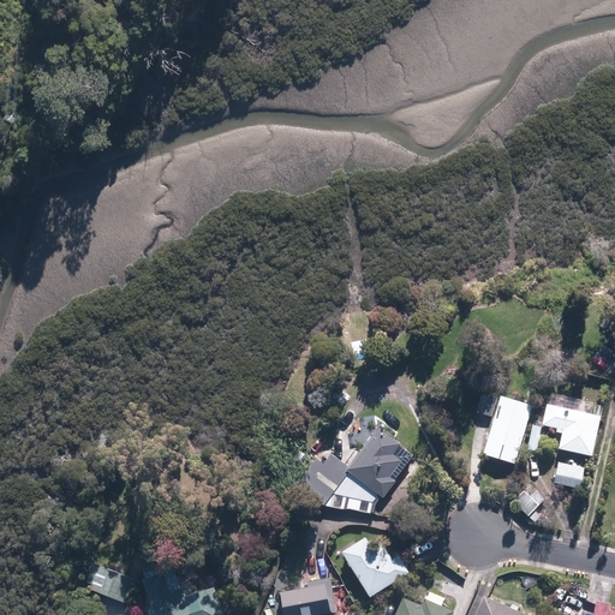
[(491,417),(496,398),(482,394),(477,413),(491,417)]
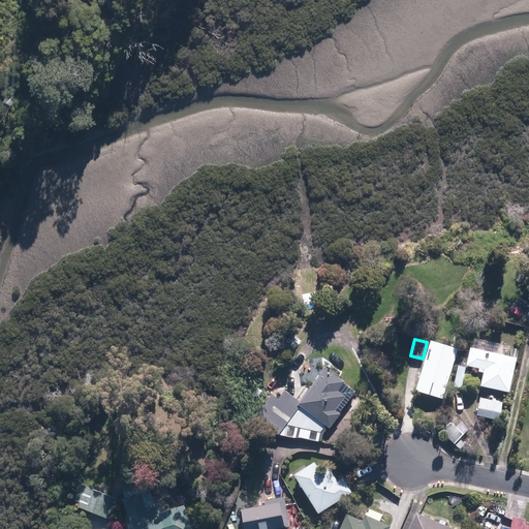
[(444,398),(459,348),(433,340),(416,390),(444,398)]
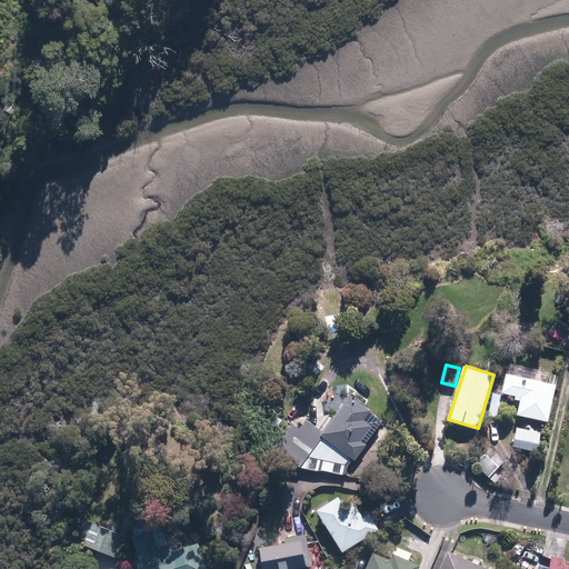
[(558,383),(507,373),(503,393),(517,396),(516,399),(521,400),(518,416),(550,421),(558,383)]
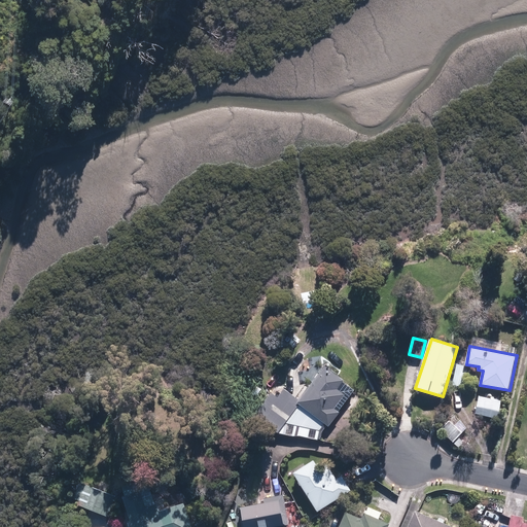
[(464,387),(468,366),(457,364),(453,385),(464,387)]
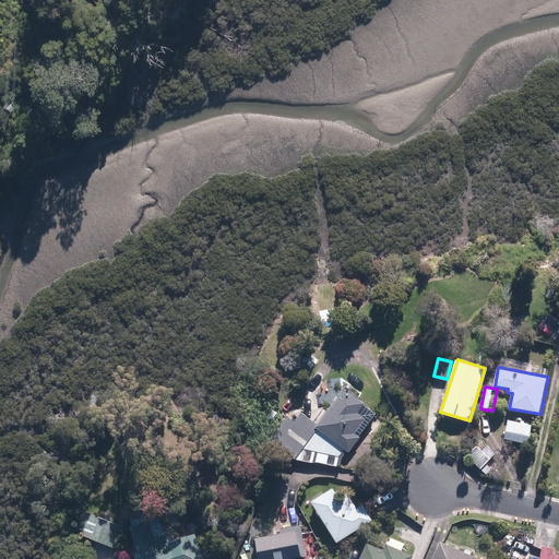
[(366,403),(346,388),(320,423),(304,411),(295,420),(288,416),(274,433),(285,443),(280,449),(290,459),(310,463),(318,462),(341,465),(343,458),(348,451),(349,452),(361,437),(356,432),(367,418),(359,412),(366,403)]
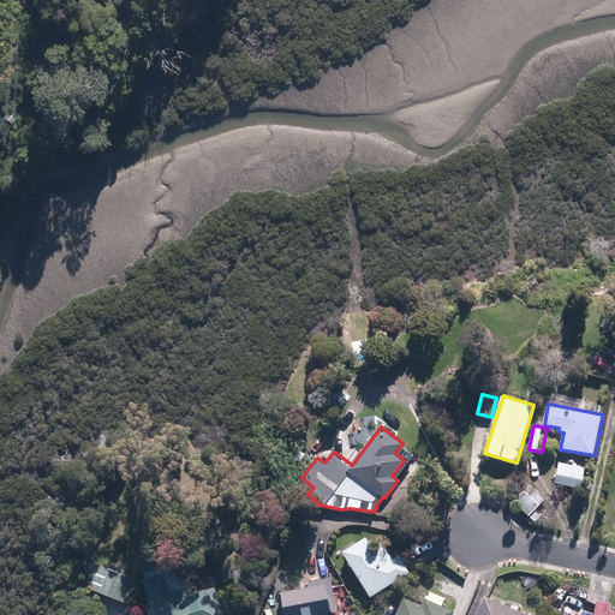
[(525,490),(514,501),(530,515),(541,506),(525,490)]
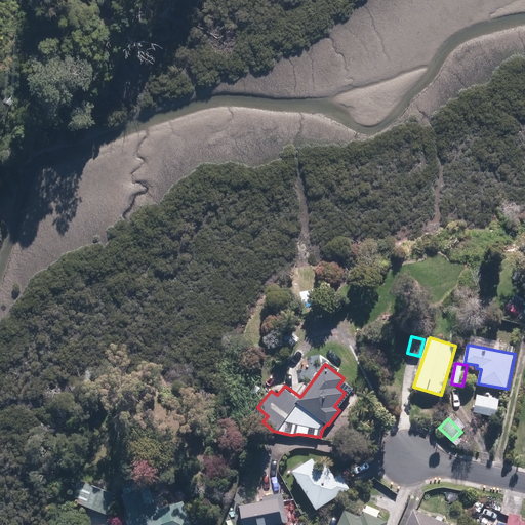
[(303,462),(291,469),(317,509),(351,487),(341,474),(336,477),(329,465),(321,470),(313,457),(304,463),(303,462)]
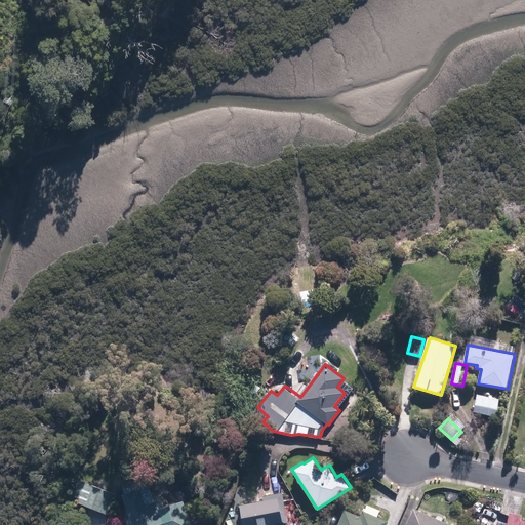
[(83,503),(107,513),(110,507),(107,506),(108,501),(110,502),(114,493),(96,486),(85,482),(80,494),(86,497),(83,503)]
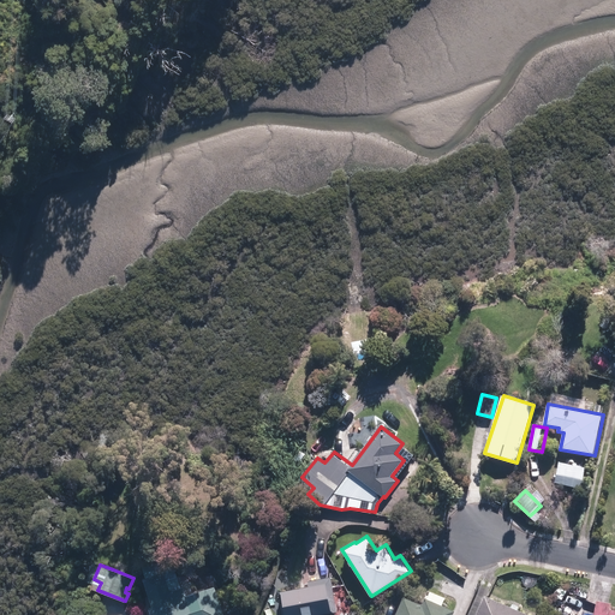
[(166,565),(144,571),(154,608),(150,608),(151,614),(214,614),(208,589),(191,593),(189,584),(181,585),(178,572),(168,574),(166,565)]
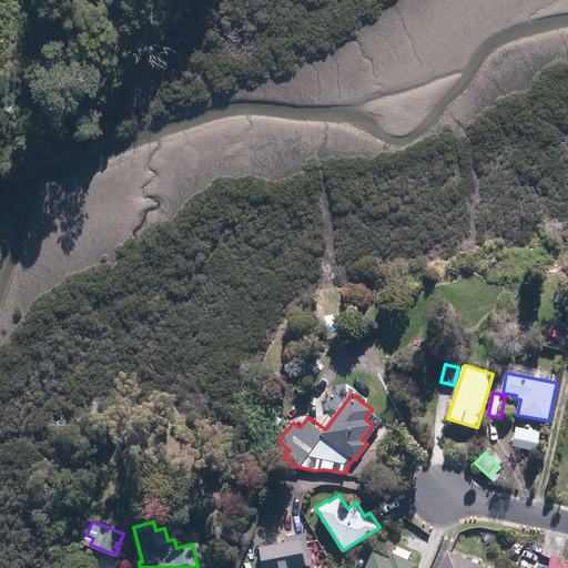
[(287,541),(259,546),(262,567),(295,567),(312,565),(306,534),(286,537),(287,541)]
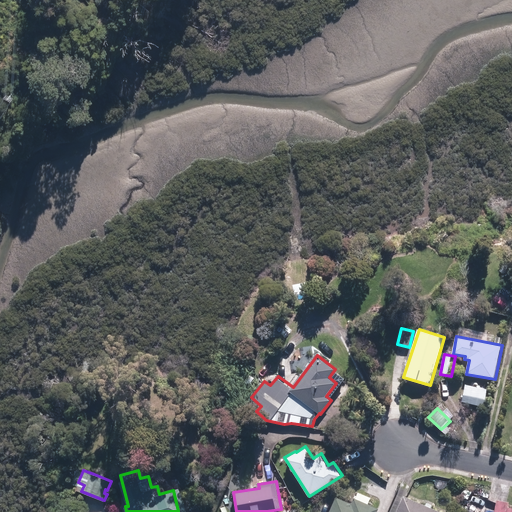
[(336,496),(329,511),(377,511),(380,508),(369,504),(372,497),(358,492),(353,503),(336,496)]
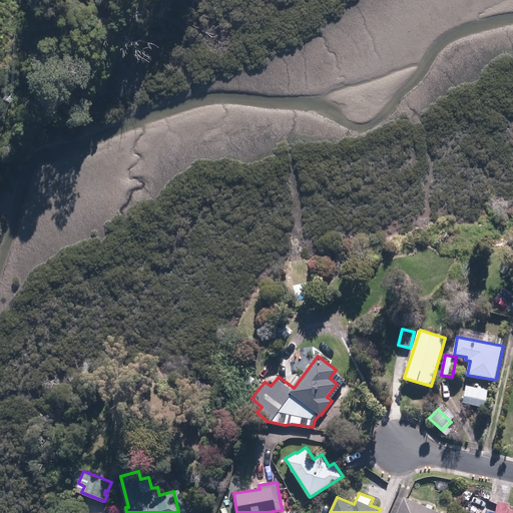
[(442,512),(405,496),(397,512),(442,512)]
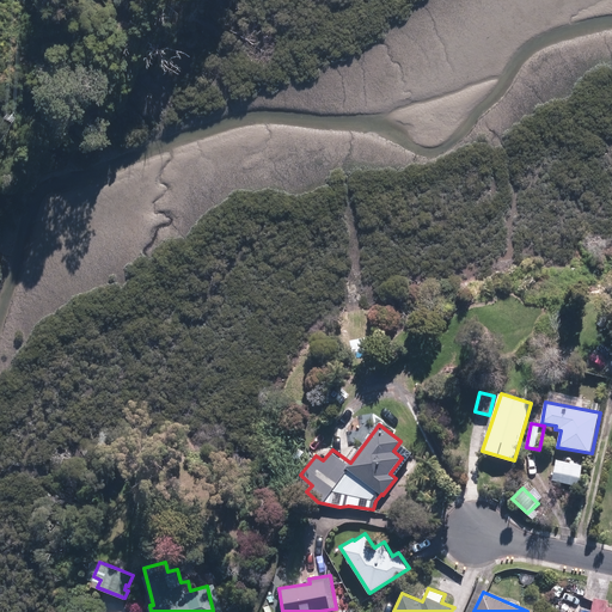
[(611,611),(611,606),(609,606),(610,600),(595,598),(592,611),(611,611)]
